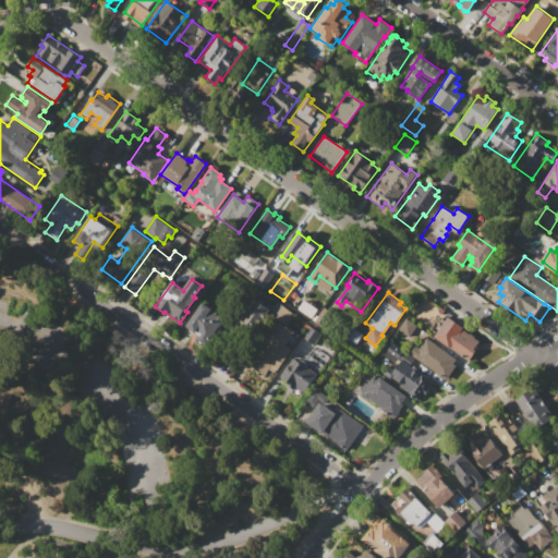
[(267,307),(252,299),(239,322),(254,330),(267,307)]
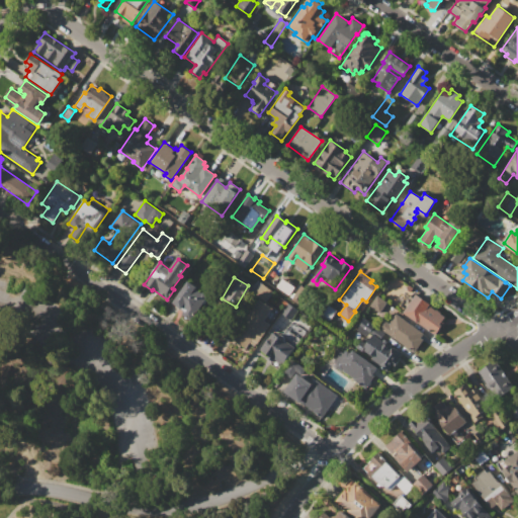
[(188,280),(197,287),(195,288),(207,297),(193,318),(172,303),(188,280)]
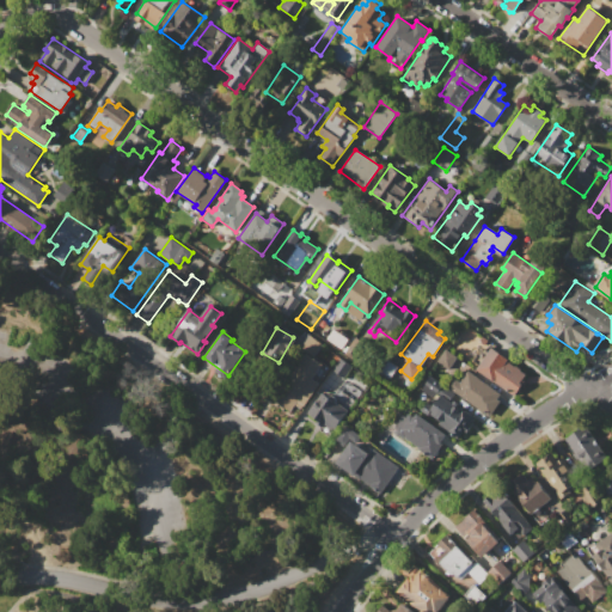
[(305,331),(323,344),(314,356),(304,348),(303,349),(295,344),(305,331)]
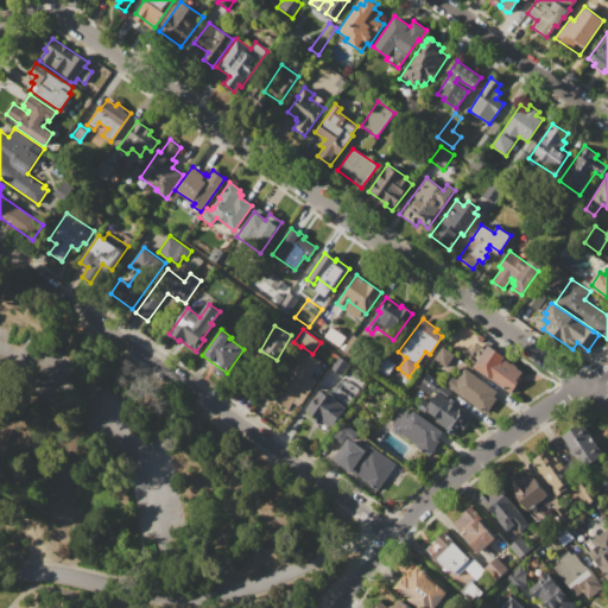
[(488,344),(505,358),(504,359),(523,372),(517,380),(519,381),(511,393),(473,366),(488,344)]
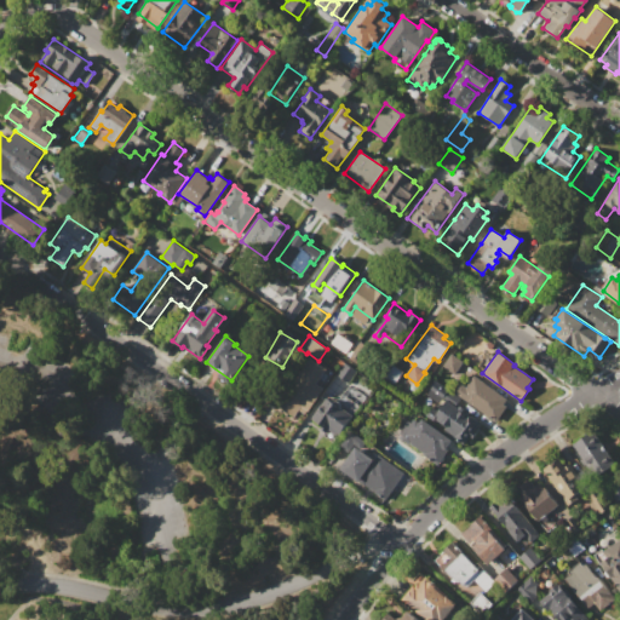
[(451,354),(463,362),(454,374),(442,365),(451,354)]
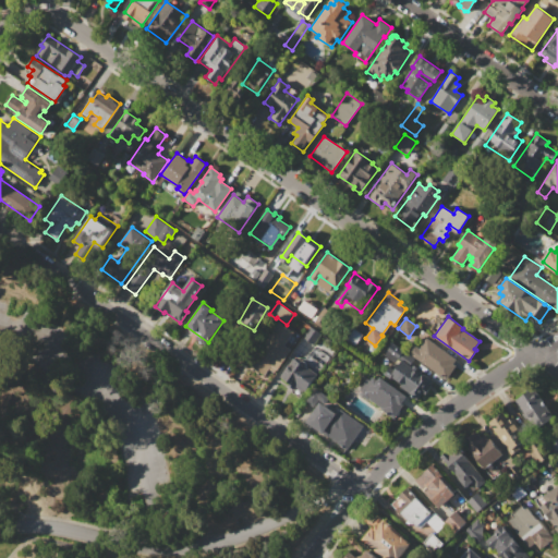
[(279,322),(294,332),(284,346),(292,350),(278,371),(270,365),(264,375),(249,365),(279,322)]
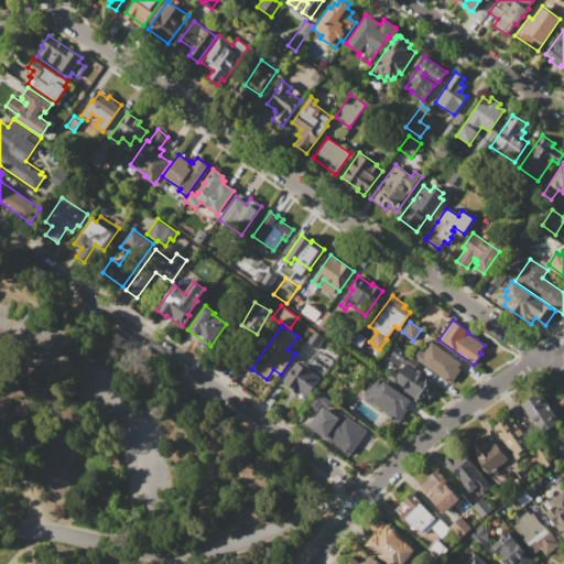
[(356,331),(366,338),(358,349),(347,342),(356,331)]
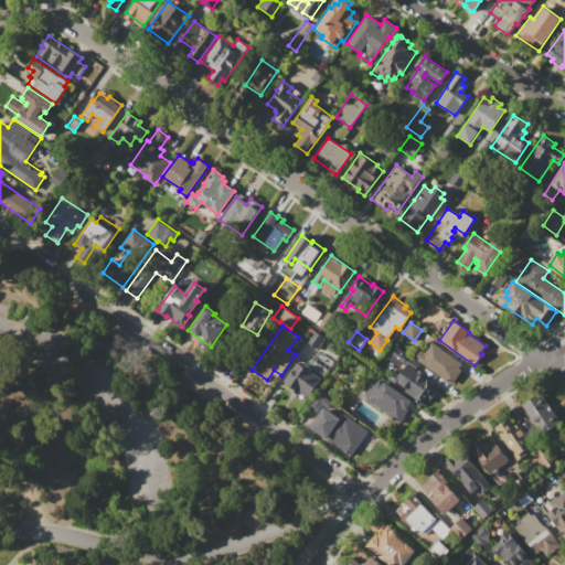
[(433,342),(462,363),(459,369),(461,370),(451,384),(413,356),(419,349),(425,352),(433,342)]
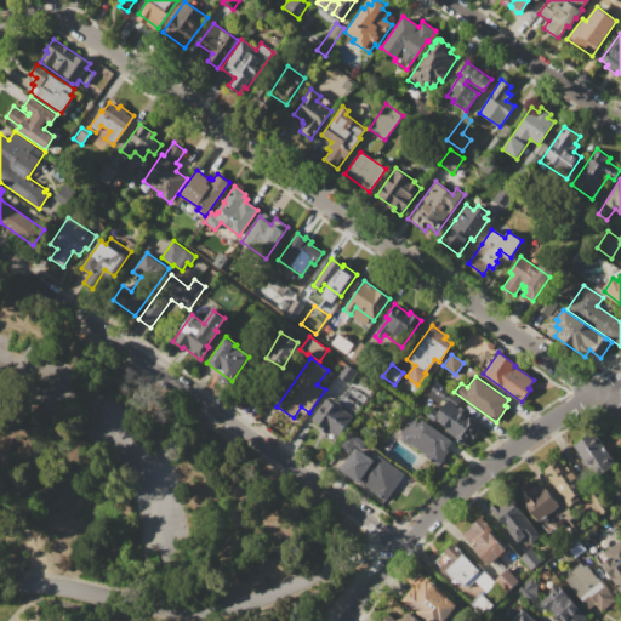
[(437,382),(449,391),(439,404),(427,394),(437,382)]
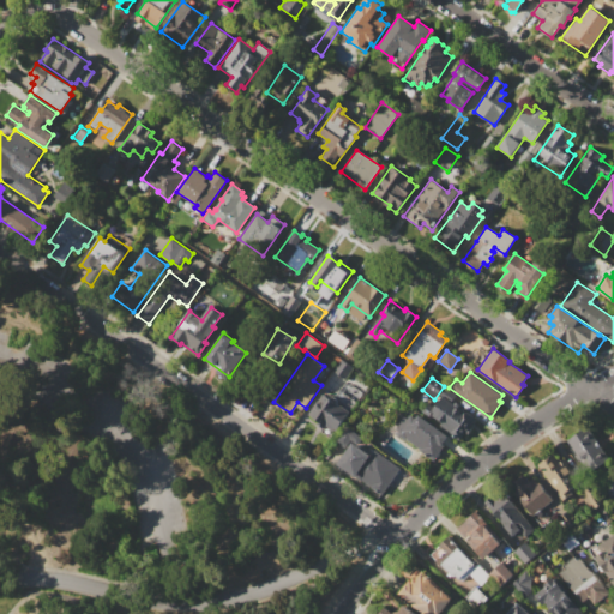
[(422,411),(429,403),(434,407),(443,395),(453,403),(455,402),(459,405),(458,407),(474,417),(469,425),(473,427),(465,435),(463,434),(459,440),(453,437),(455,435),(422,411)]
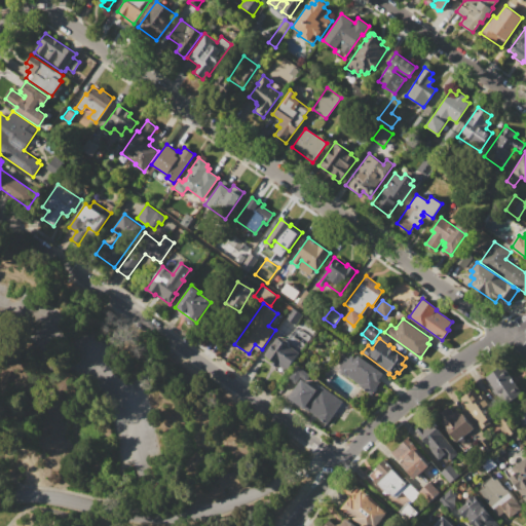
[(264,355),(268,349),(268,348),(271,343),(275,346),(279,339),(299,353),(286,371),(278,365),(276,367),(270,363),(271,362),(264,355)]
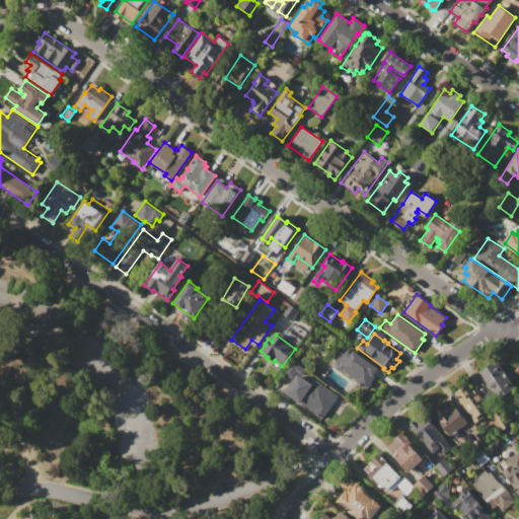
[(341,352),(344,354),(347,351),(350,353),(353,350),(378,368),(373,374),(375,375),(365,389),(354,381),(355,379),(343,370),(341,372),(331,366),(341,352)]
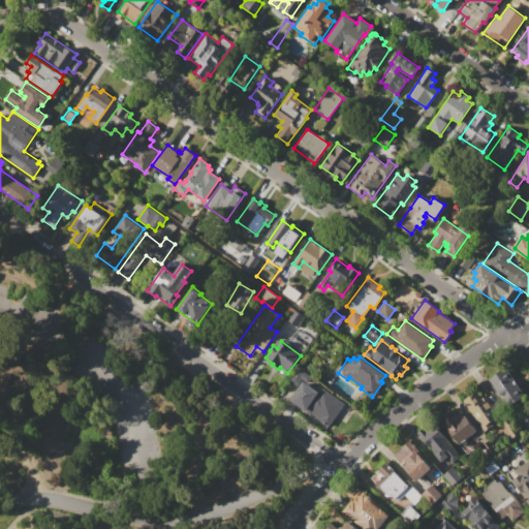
[(506,368),(525,396),(506,407),(489,379),(506,368)]
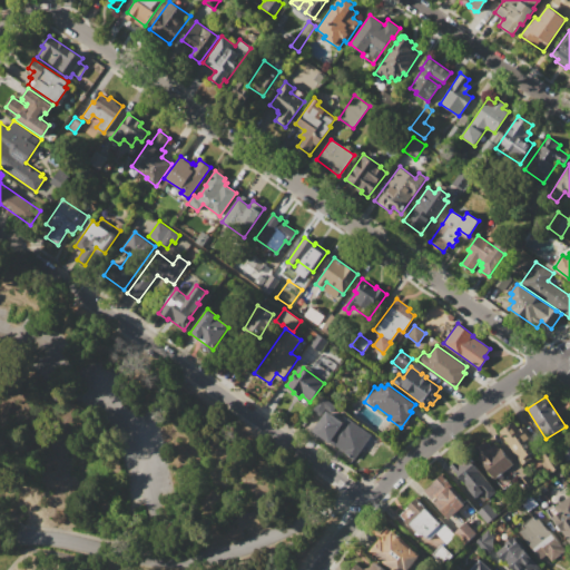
[(326,411),(356,432),(357,430),(369,439),(353,460),(313,431),(326,411)]
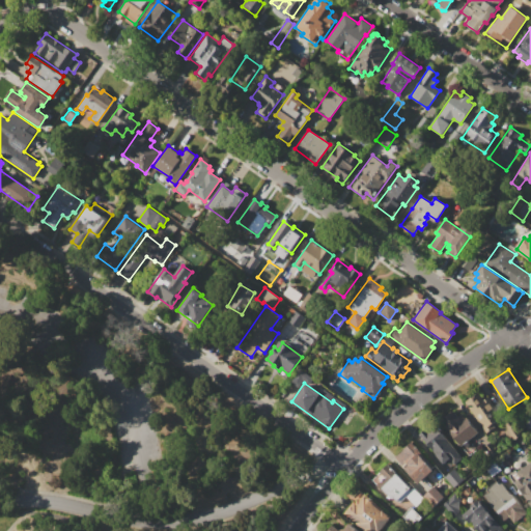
[(466,401),(479,392),(483,399),(487,396),(502,417),(493,423),(495,427),(485,434),(466,401)]
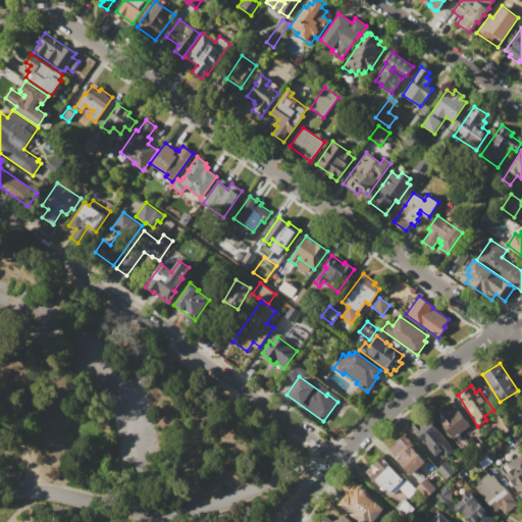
[(433,413),(447,404),(451,409),(454,406),(461,415),(469,425),(453,438),(433,413)]
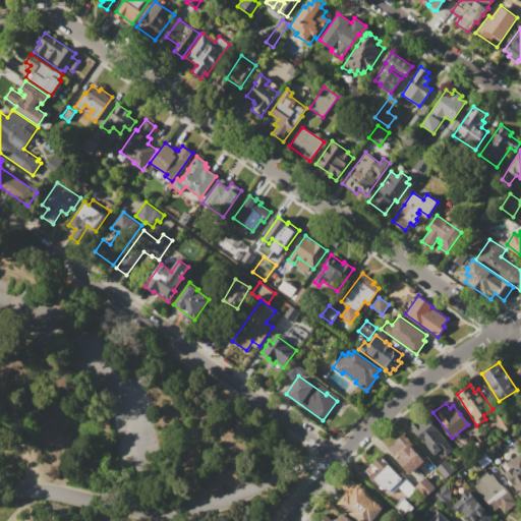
[(520,403),(520,404),(520,418),(517,421),(509,410),(520,403)]
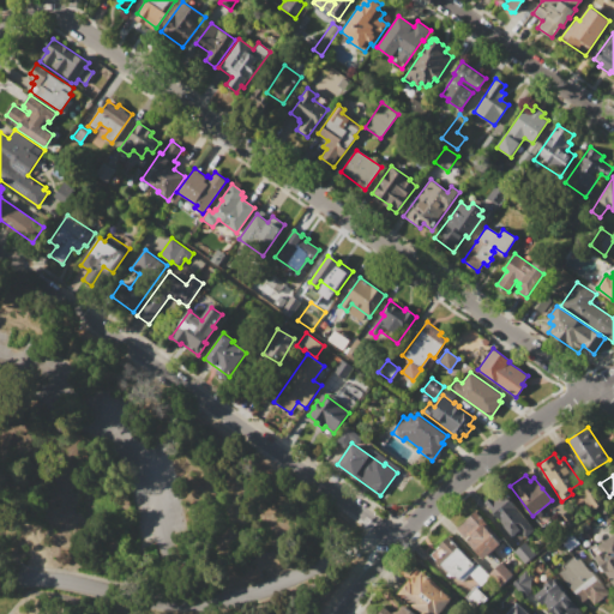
[(485,501),(501,488),(534,530),(525,537),(519,529),(511,535),(485,501)]
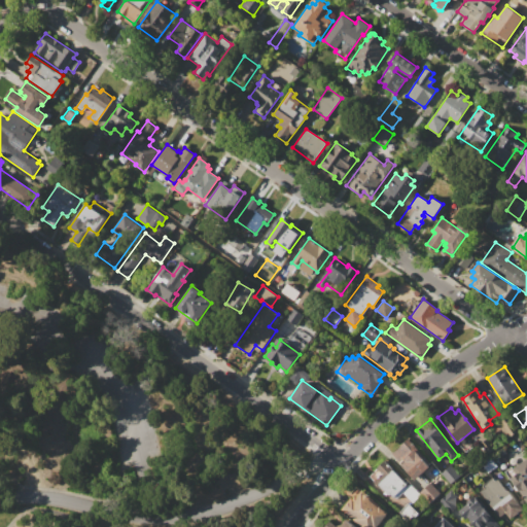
[(497,429),(511,421),(518,431),(504,441),(497,429)]
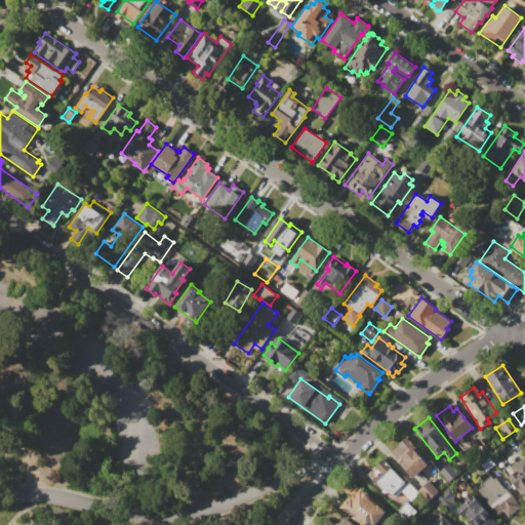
[(406,437),(429,463),(412,478),(390,452),(398,445),(397,444),(406,437)]
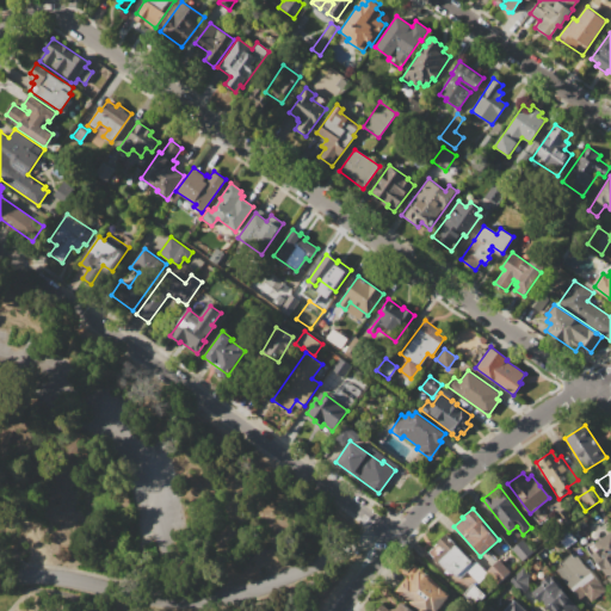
[(556,514),(565,508),(573,520),(563,526),(556,514)]
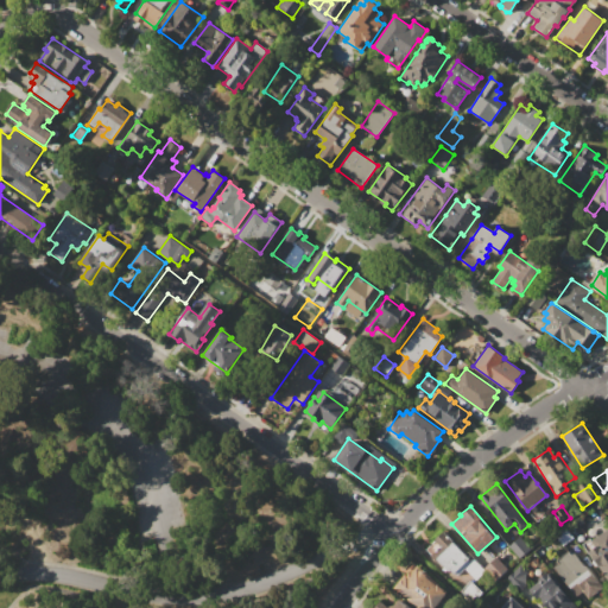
[(553,534),(564,526),(572,538),(562,546),(553,534)]
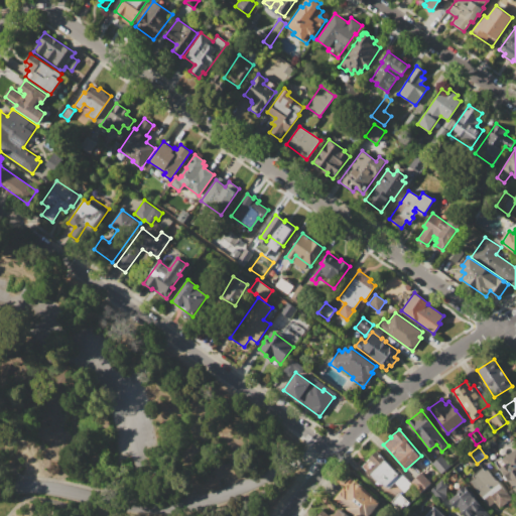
[(515,448),(515,488),(515,487),(514,488),(510,482),(509,483),(505,476),(507,475),(502,468),(510,462),(506,456),(515,448)]
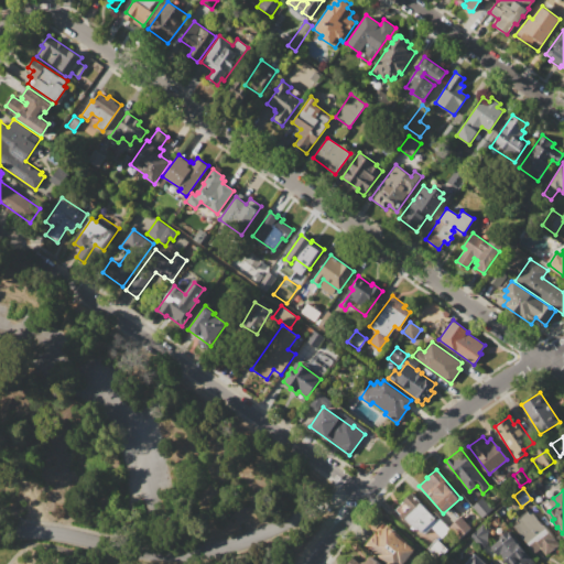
[(413,491),(429,508),(427,509),(437,519),(438,518),(447,528),(459,517),(470,528),(458,539),(451,530),(441,539),(430,528),(423,534),(418,529),(416,530),(414,529),(413,530),(410,527),(411,525),(408,522),(407,523),(399,514),(408,507),(402,501),(413,491)]
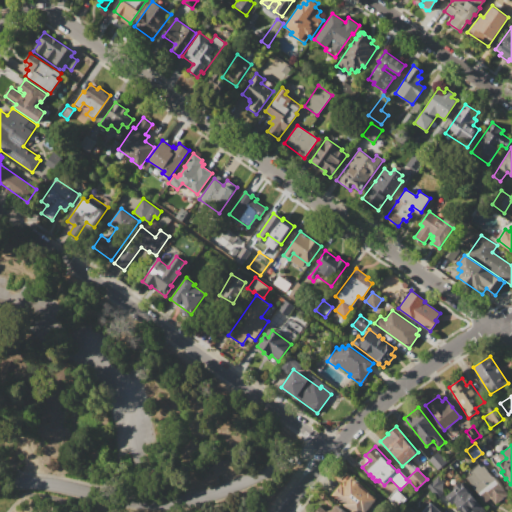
[(438,451),(447,462),(437,470),(428,460),(438,451)]
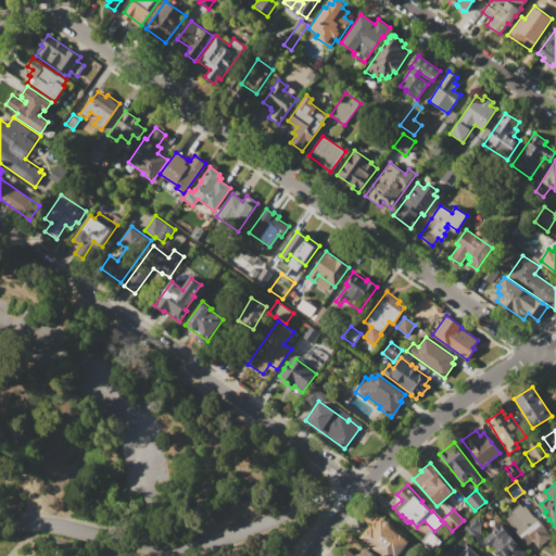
[(525,505),(546,532),(547,531),(552,536),(538,548),(532,542),(527,546),(505,519),(512,515),(509,512),(519,504),(522,507),(525,505)]
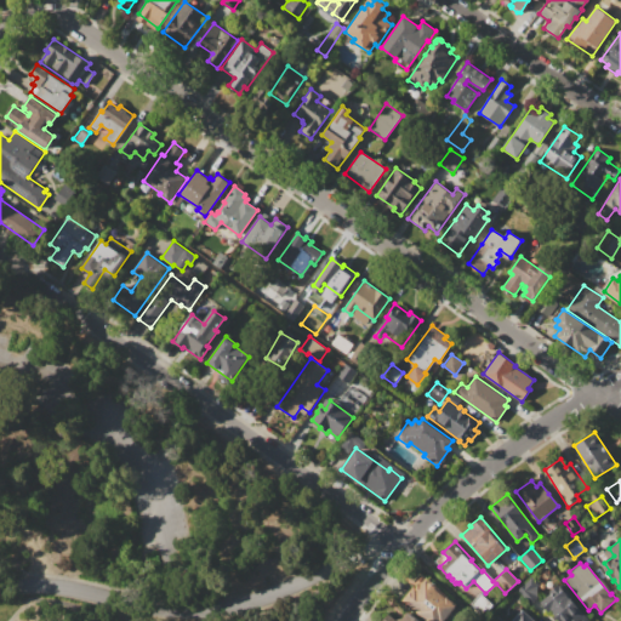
[(531,576),(540,585),(537,587),(537,594),(535,596),(536,598),(530,604),(517,591),(531,576)]
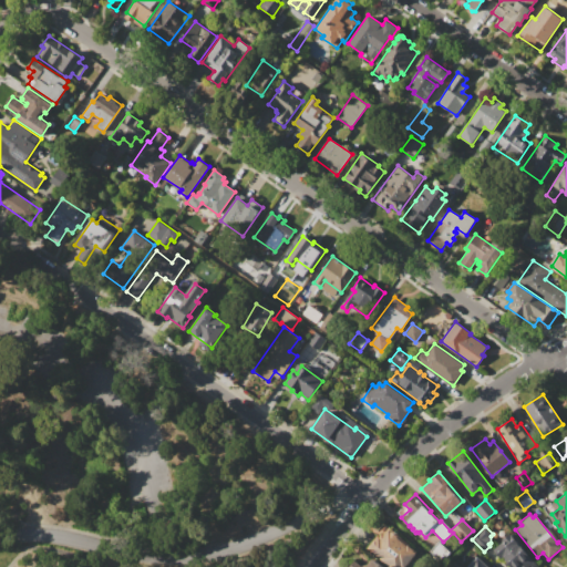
[(378,537),(381,540),(391,528),(419,553),(412,559),(412,560),(405,566),(392,566),(384,559),(382,562),(368,548),(378,537)]
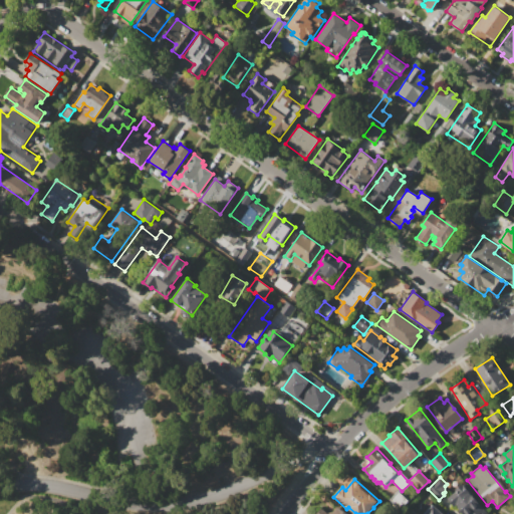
[(462,483),(487,512),(485,513),(461,513),(447,498),(457,489),(456,488),(462,483)]
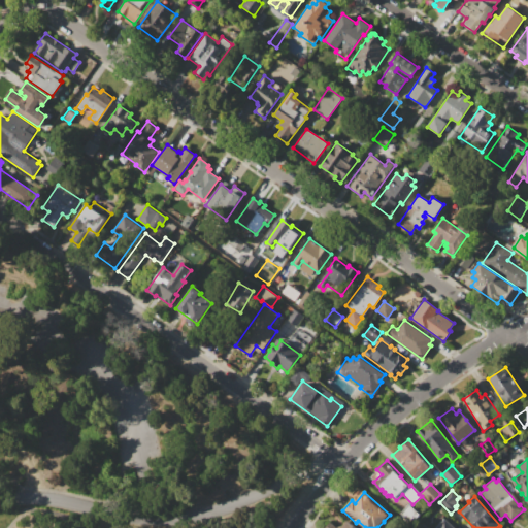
[(322,527),(356,527),(344,519),(337,527),(328,521),(322,527)]
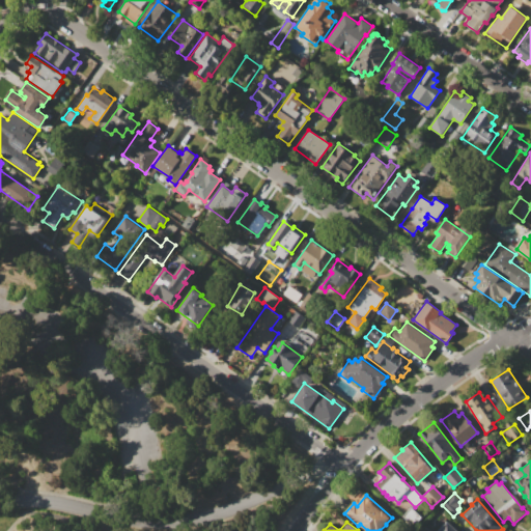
[(438,530),(447,522),(457,530),(438,530)]
